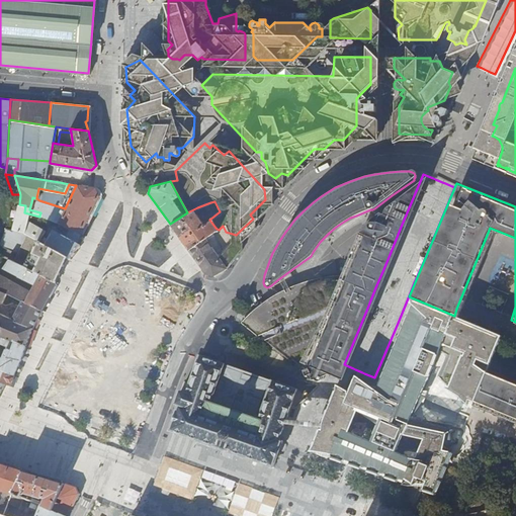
[(79,233),(97,194),(93,188),(76,185),(65,208),(59,222),(79,233)]
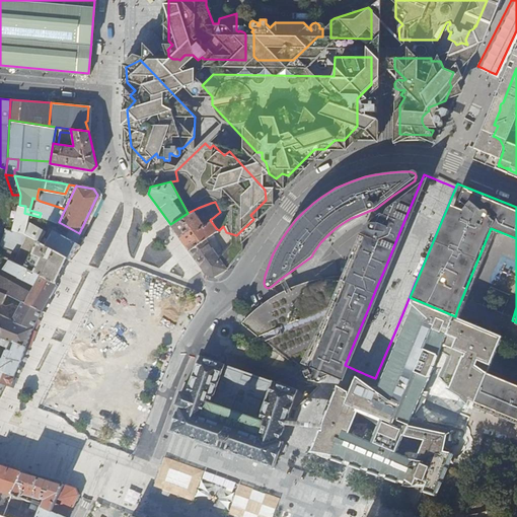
[(391,246),(417,190),(368,225),(366,227),(365,230),(363,233),(363,234),(357,238),(358,244),(359,248),(363,253),(367,255),(371,257),(376,257),(380,257),(385,254),(389,250),(391,246)]
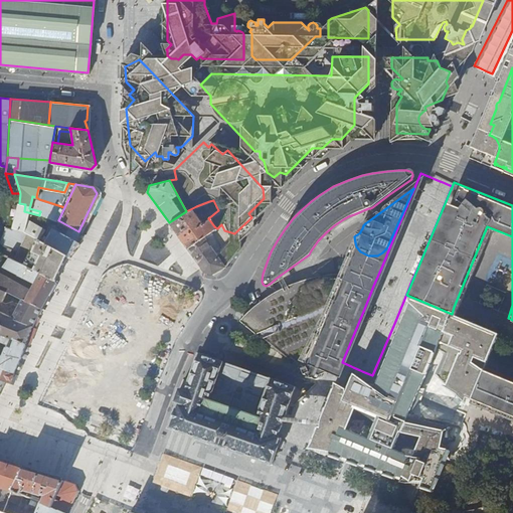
[(39,214),(53,218),(58,208),(31,201),(29,208),(40,211),(39,214)]
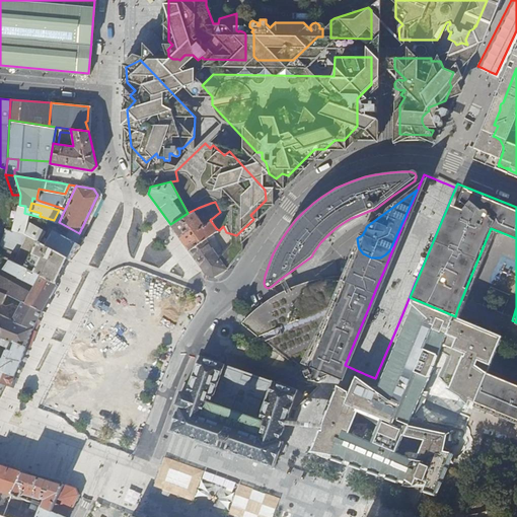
[(189,249),(206,237),(217,229),(216,228),(210,220),(204,225),(200,218),(214,212),(211,203),(198,208),(188,213),(170,224),(189,249)]
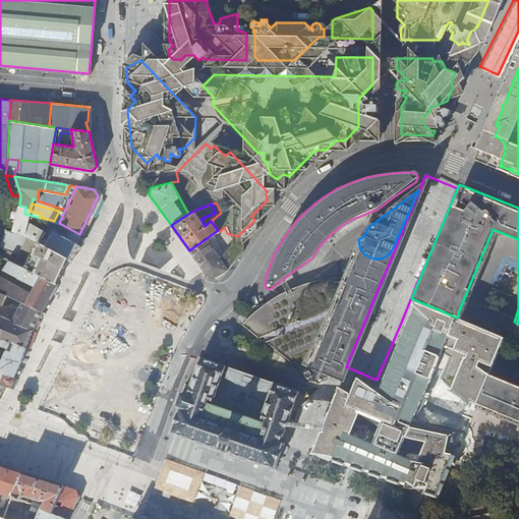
[(38,240),(41,242),(47,231),(46,228),(24,217),(23,233),(25,235),(38,240)]
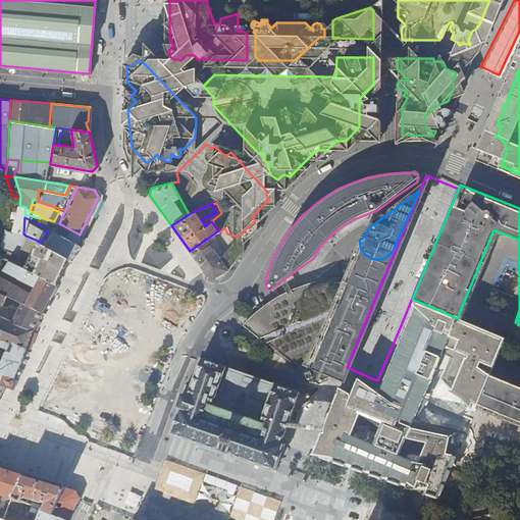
[(82,236),(80,235),(59,223),(57,223),(56,226),(58,227),(57,229),(67,235),(65,238),(52,230),(44,244),(50,248),(68,258),(69,259),(80,247),(79,246),(76,245),(82,236)]
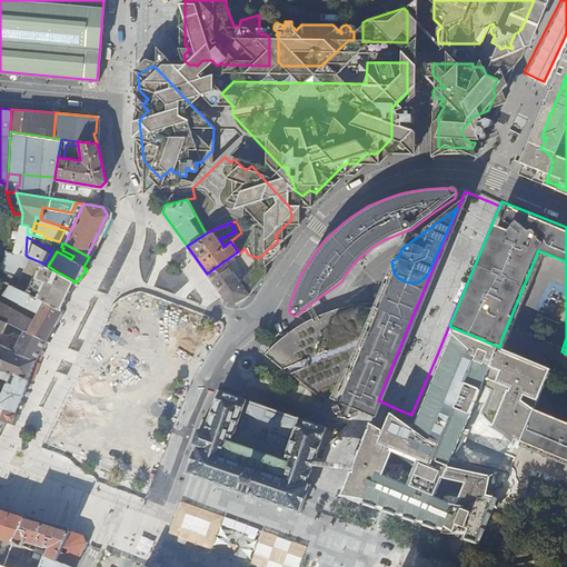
[(28,257),(26,255),(23,254),(7,251),(0,262),(0,269),(17,278),(28,257)]
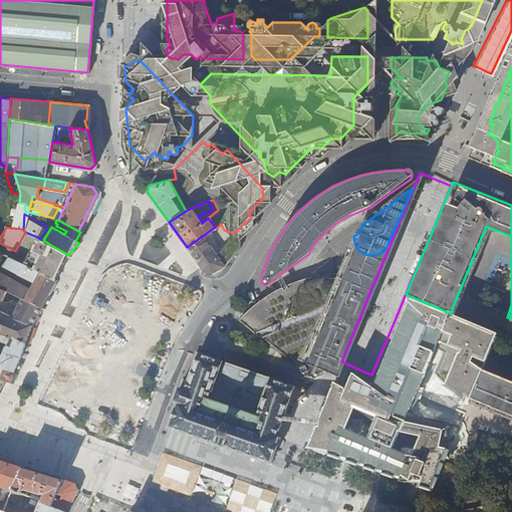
[(25,259),(37,237),(25,232),(15,251),(13,254),(11,258),(15,259),(23,263),(25,259)]
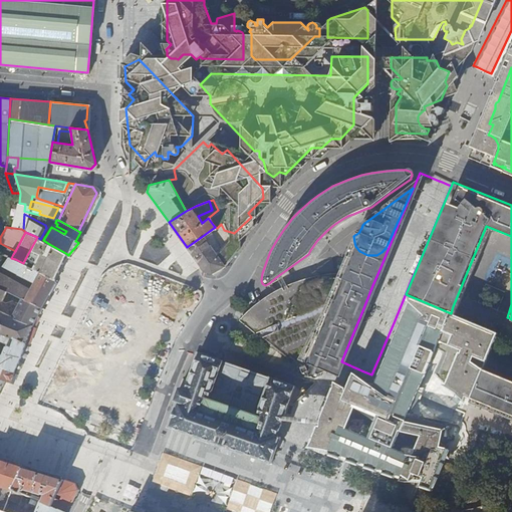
[(211,273),(224,265),(204,235),(187,247),(203,271),(211,273)]
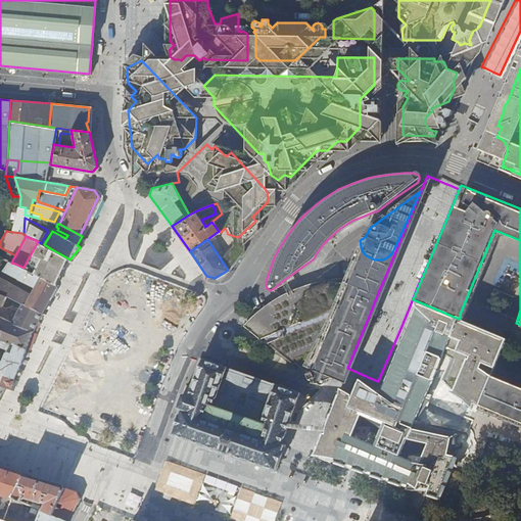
[(67,261),(68,258),(50,248),(44,244),(41,243),(38,241),(26,264),(24,268),(55,285),(57,281),(63,268),(62,267),(63,265),(59,262),(61,257),(67,261)]
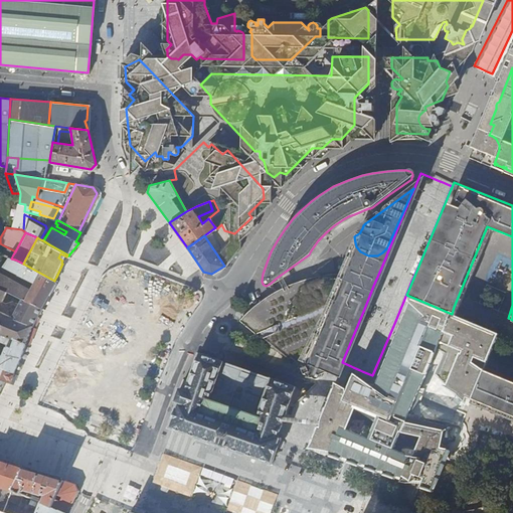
[(48,292),(54,281),(23,264),(15,260),(11,259),(7,257),(1,266),(33,282),(28,289),(0,273),(0,288),(6,292),(40,307),(48,292)]
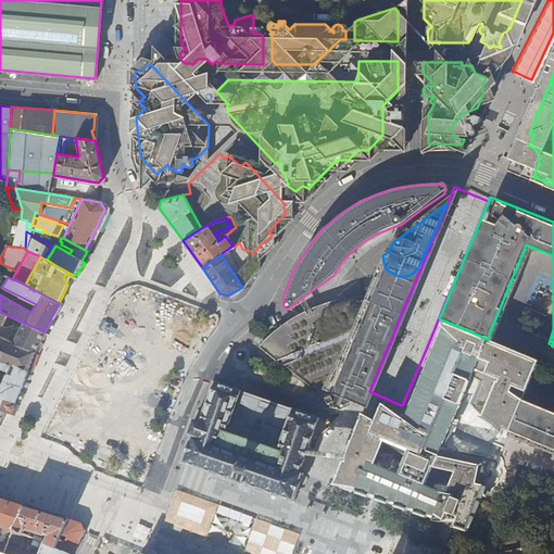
[(325,404),(327,404),(328,404),(329,405),(331,407),(334,407),(336,408),(338,408),(341,407),(342,406),(343,404),(343,402),(343,400),(341,398),(348,400),(360,386),(366,376),(373,364),(379,350),(383,337),(385,338),(406,307),(410,302),(402,301),(394,299),(381,298),(368,298),(361,298),(349,299),(340,300),(325,303),(313,309),(294,316),(280,325),(276,327),(262,340),(256,345),(274,360),(257,366),(260,372),(279,365),(284,368),(325,404)]
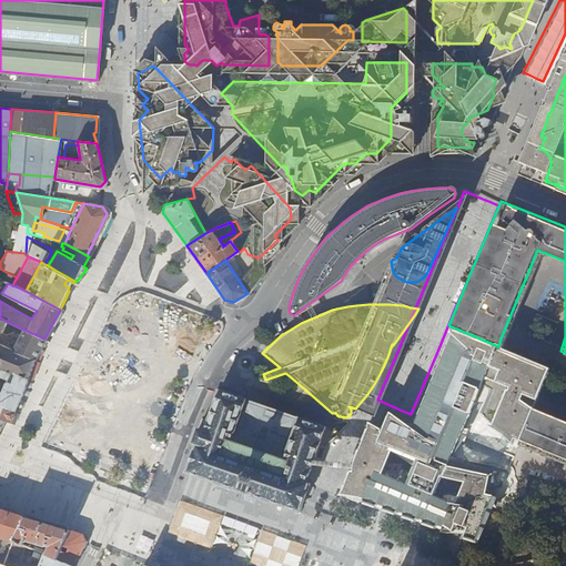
[(0,367),(27,377),(36,356),(37,354),(44,339),(7,322),(0,317),(0,367)]
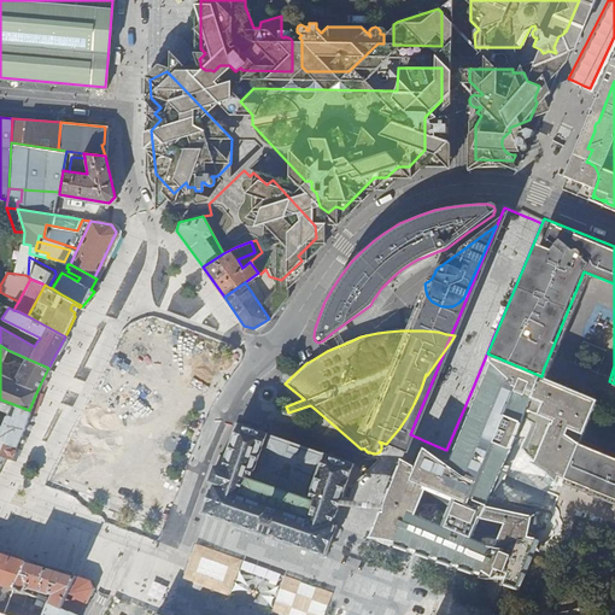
[(502,359),(487,353),(451,440),(446,451),(457,456),(501,466),(503,461),(521,416),(507,408),(508,404),(492,397),(496,390),(490,387),(493,380),(502,359)]
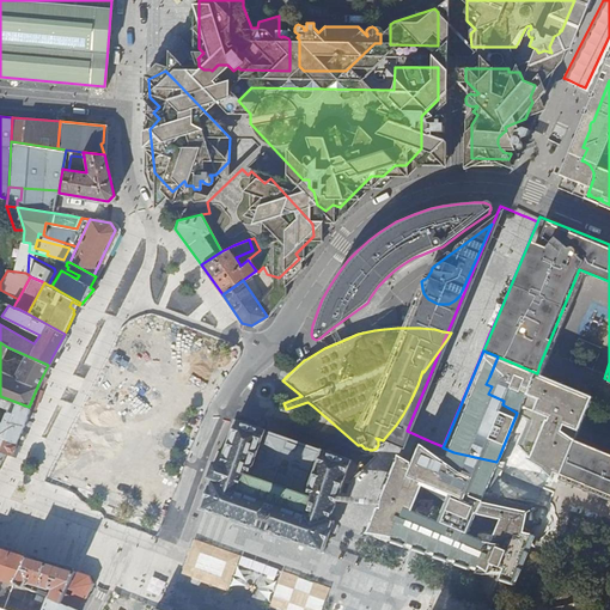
[(537,373),(498,357),(489,377),(486,384),(492,386),(488,394),(504,401),(502,404),(517,413),(528,418),(517,445),(528,455),(528,457),(549,475),(550,474),(557,475),(572,439),(590,394),(537,373)]
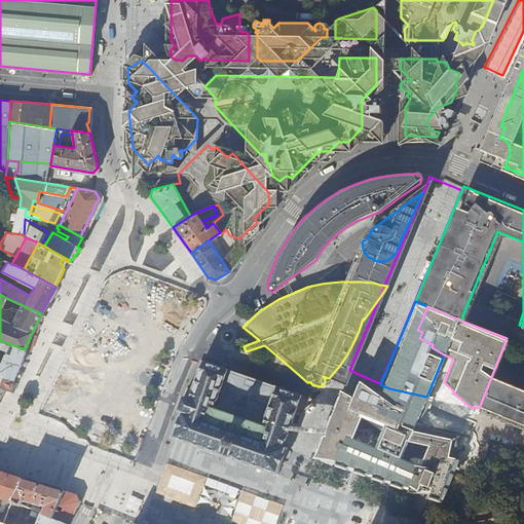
[(20,363),(25,349),(0,340),(0,347),(5,349),(0,362),(0,374),(13,379),(20,363)]
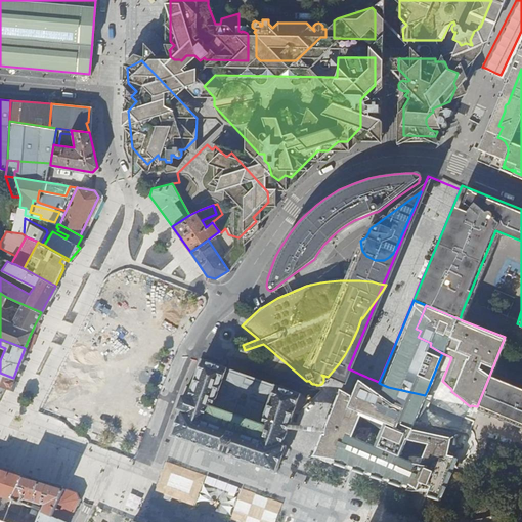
[(204,359),(201,358),(200,361),(197,371),(196,374),(192,384),(191,383),(190,386),(191,387),(186,399),(183,409),(180,408),(181,408),(179,407),(179,410),(172,431),(171,431),(170,434),(173,435),(184,439),(187,440),(188,440),(200,444),(199,445),(202,446),(203,445),(214,449),(214,451),(217,451),(217,450),(229,454),(228,457),(231,458),(231,455),(244,460),(243,462),(246,462),(247,461),(258,465),(258,466),(260,466),(261,466),(272,470),(275,471),(276,469),(275,469),(284,447),(285,447),(286,444),(283,443),(281,443),(285,433),(285,434),(286,431),(286,430),(290,421),(291,418),(290,418),(294,407),(295,407),(295,405),(298,395),(299,395),(300,393),(296,391),(296,392),(277,385),(276,385),(274,384),(273,385),(226,367),(204,359)]
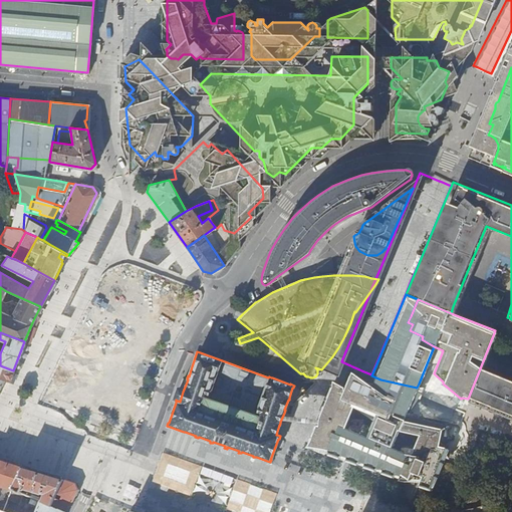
[(11,374),(13,370),(0,365),(0,377),(3,379),(8,381),(11,374)]
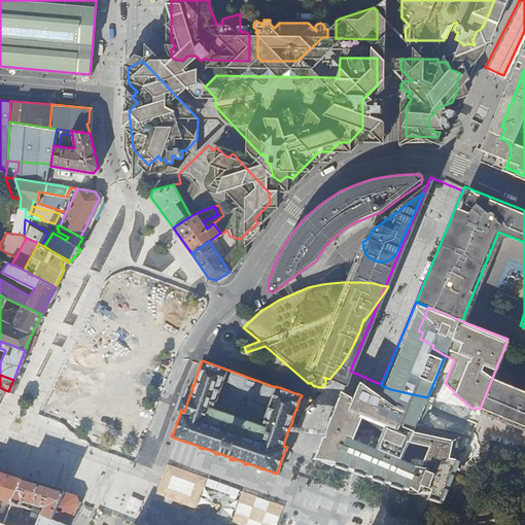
[(524,391),(492,378),(480,409),(479,411),(524,429),(524,391)]
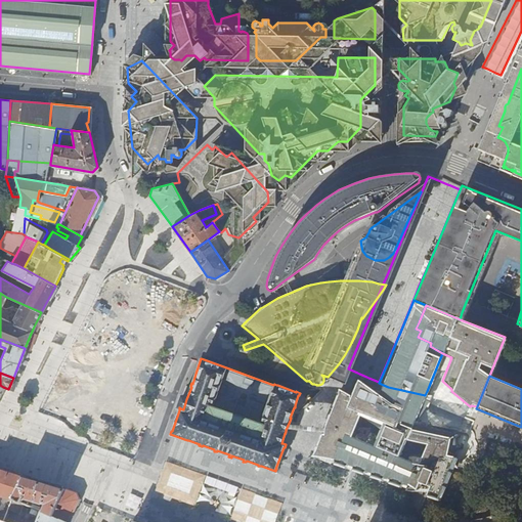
[(379,383),(366,378),(363,384),(358,381),(351,396),(339,389),(320,433),(312,454),(415,490),(439,498),(455,459),(448,457),(451,454),(449,451),(452,449),(453,445),(457,445),(457,443),(454,442),(453,439),(452,436),(454,434),(453,432),(450,433),(448,432),(446,430),(424,425),(424,422),(415,420),(425,406),(426,406),(430,395),(428,396),(425,395),(388,387),(379,383)]
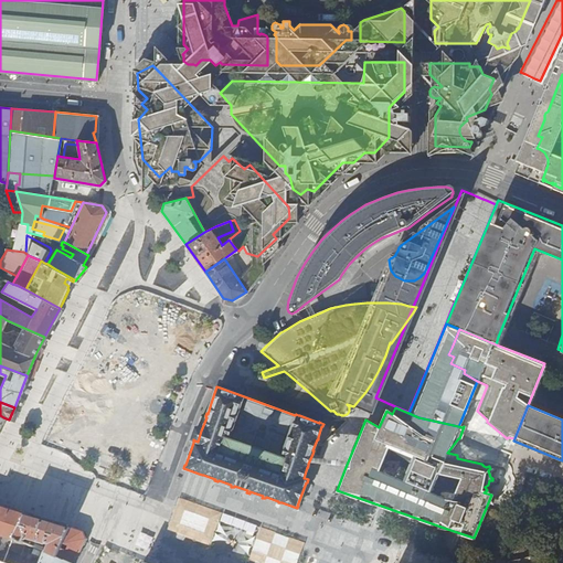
[(0,503),(0,562),(1,562),(2,561),(10,543),(12,537),(24,511),(16,509),(0,503)]
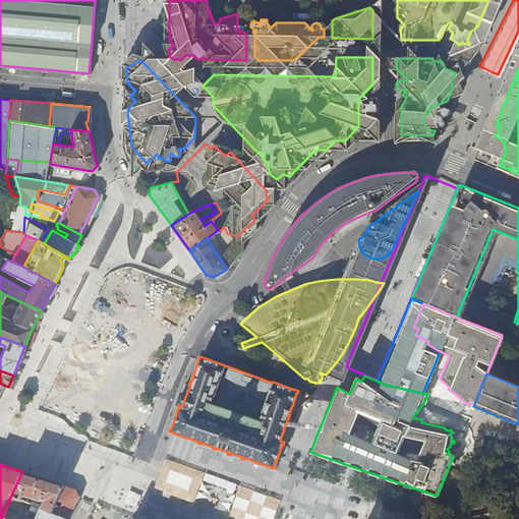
[(40,477),(22,471),(11,495),(19,498),(21,493),(40,501),(40,500),(43,501),(40,507),(50,512),(62,484),(40,477)]
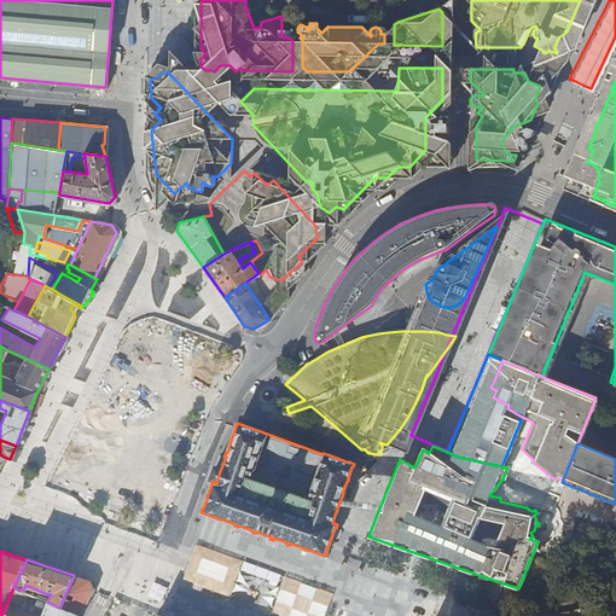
[(23,591),(13,587),(11,594),(3,614),(7,615),(12,615),(21,594),(28,598),(27,600),(44,606),(40,615),(77,615),(92,588),(89,580),(82,577),(74,575),(59,608),(47,602),(45,600),(34,596),(23,591)]
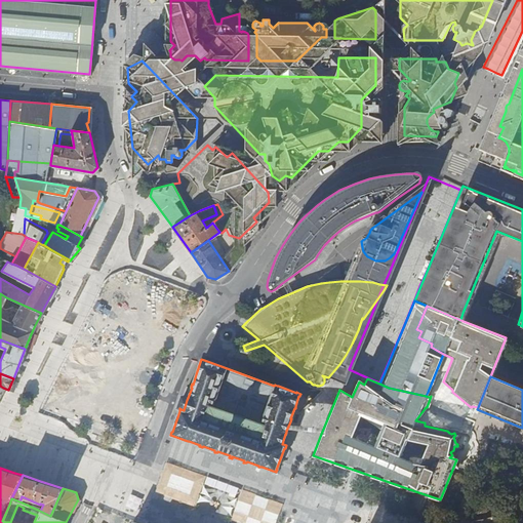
[(131,522),(133,519),(110,511),(94,505),(85,522),(131,522)]
